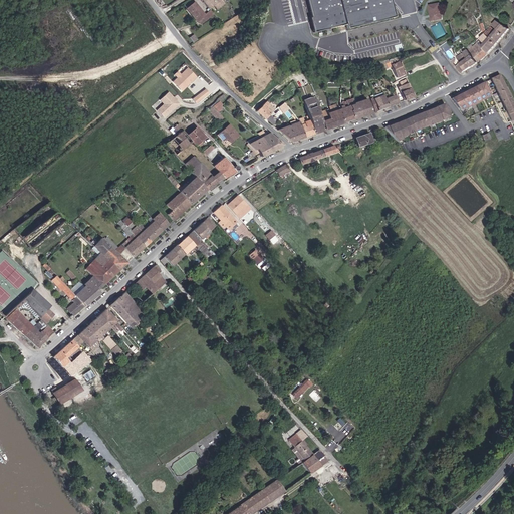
[(302,0),(307,19),(304,19),(308,36),(343,28),(342,25),(390,14),(386,0),(302,0)]
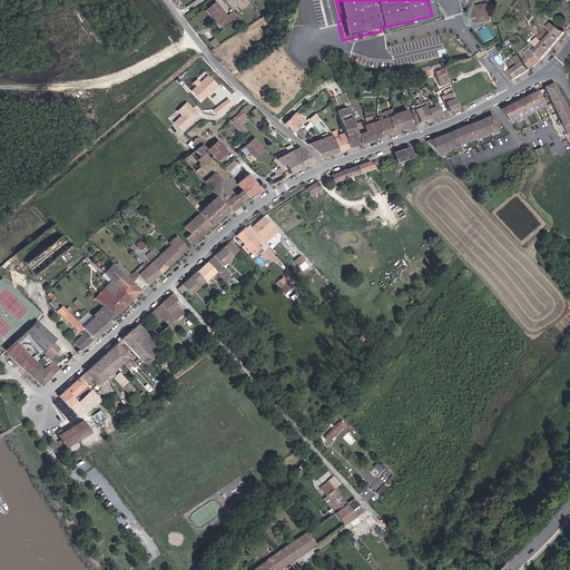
[(219,26),(229,18),(226,15),(224,17),(213,2),(206,7),(210,13),(219,26)]
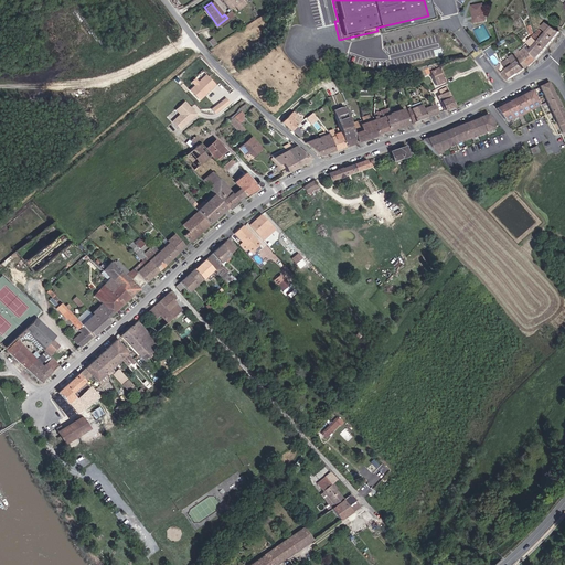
[(480,7),(469,9),(470,16),(472,16),(475,24),(483,23),(480,7)]
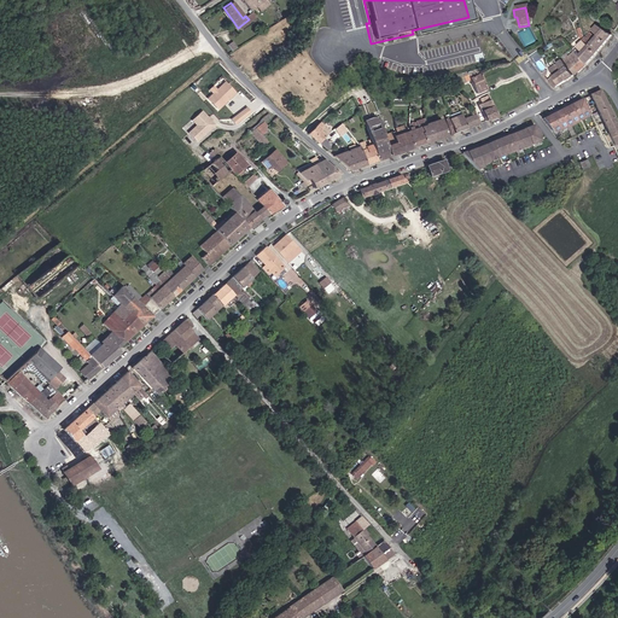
[(596,53),(611,35),(596,24),(592,31),(598,35),(595,38),(589,31),(583,39),(581,41),(596,53)]
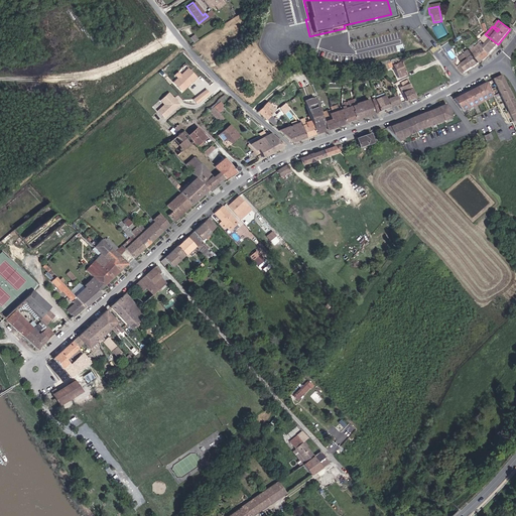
[(197,38),(192,34),(188,37),(192,42),(197,38)]
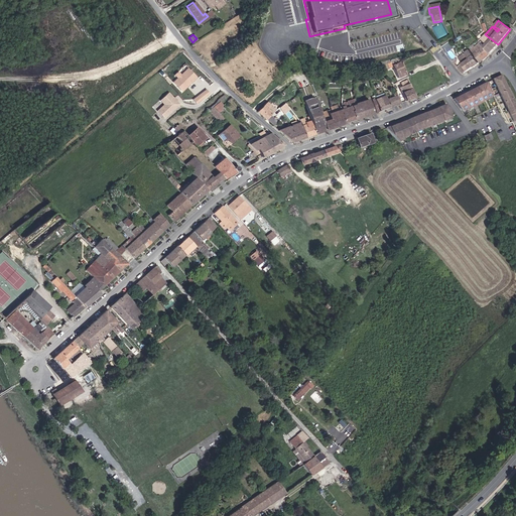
[(489,53),(498,44),(485,34),(484,36),(484,37),(479,43),(489,53)]
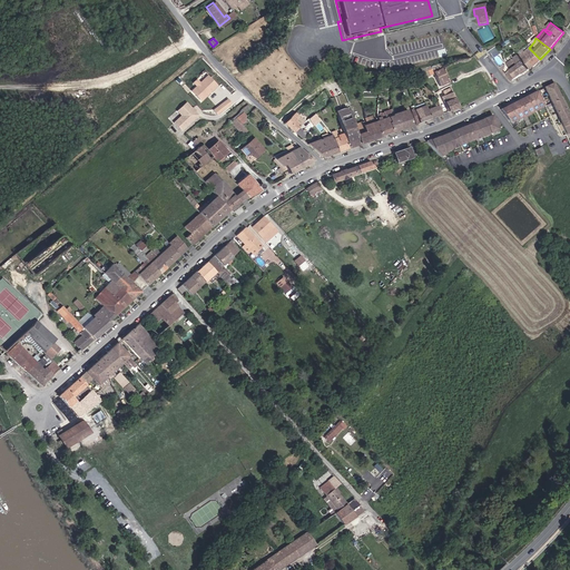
[(532,65),(533,67),(541,60),(540,59),(529,48),(529,47),(518,58),(528,69),(532,65)]
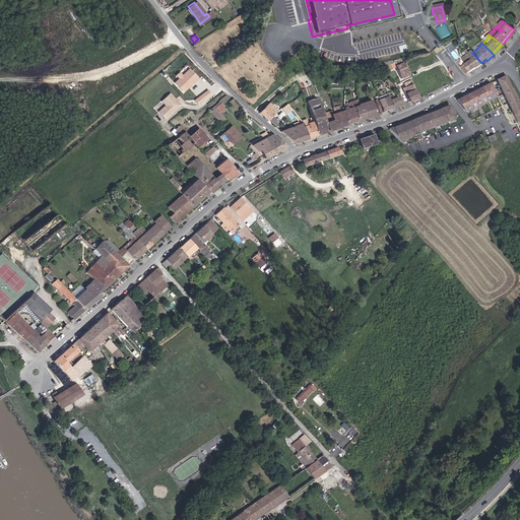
[(274,55),(277,61),(301,51),(299,45),(274,55)]
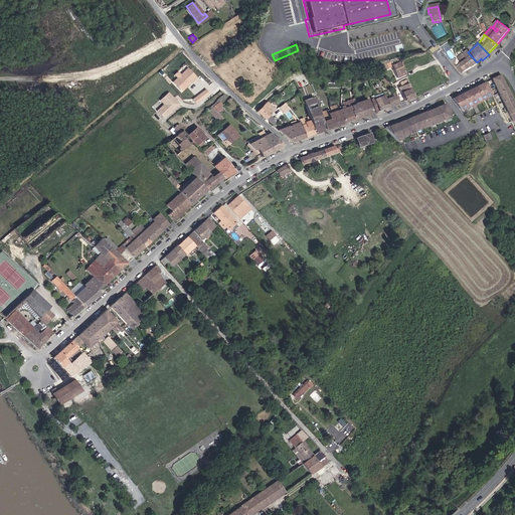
[(344,50),(345,58),(369,54),(367,44),(362,45),(363,50),(359,51),(359,48),(344,50)]
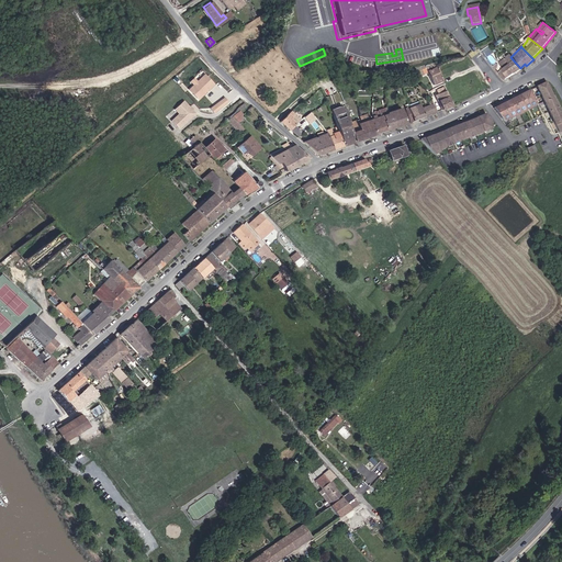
[(508,66),(516,74),(520,70),(521,69),(520,68),(510,57),(510,56),(498,63),(503,69),(508,66)]
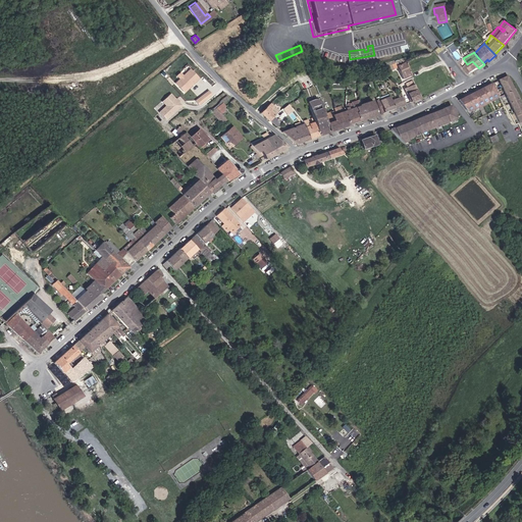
[(410,74),(404,60),(403,59),(396,62),(398,65),(396,66),(402,79),(410,74)]
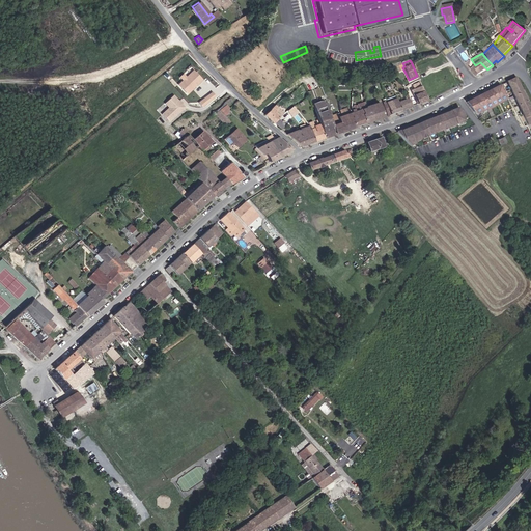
[(473,67),(478,75),(486,70),(487,70),(480,62),(475,65),(473,67)]
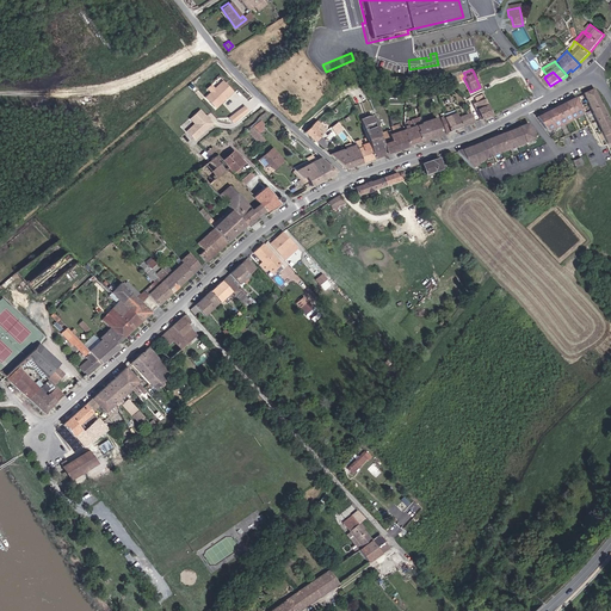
[(211,92),(207,97),(217,109),(234,92),(224,81),(216,90),(211,85),(207,88),(211,92)]
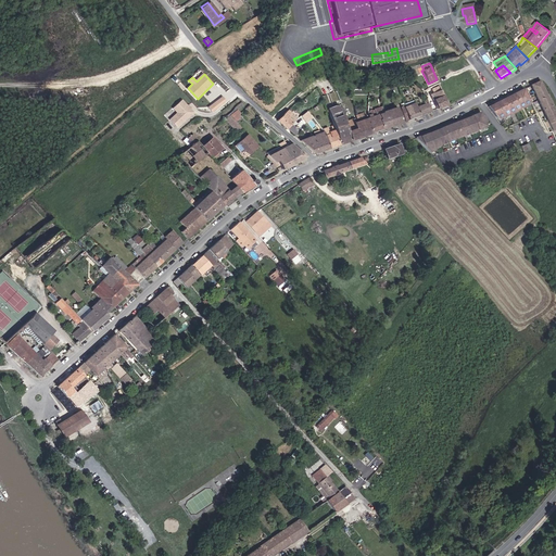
[(530,85),(538,100),(547,95),(540,80),(530,85)]
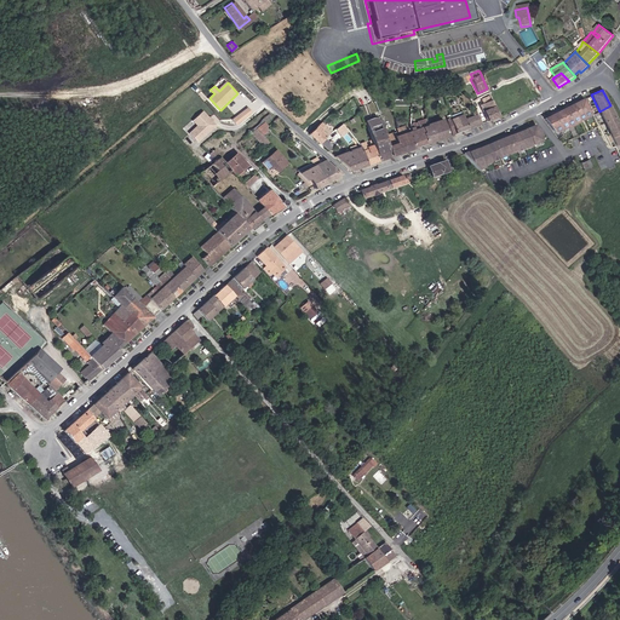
[(483,112),(495,107),(495,105),(491,96),(483,99),(484,104),(481,105),(483,112)]
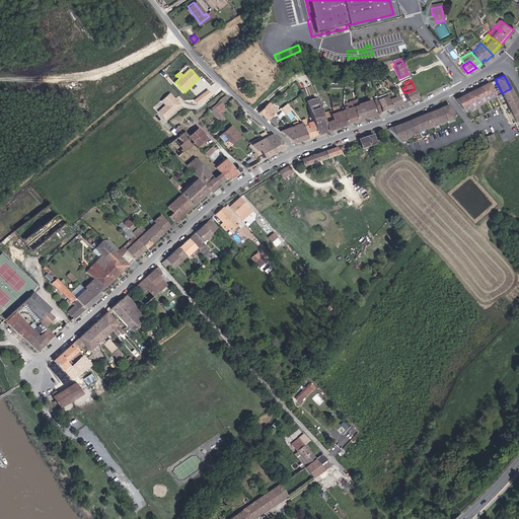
[(466,109),(495,95),(489,82),(456,99),(466,109)]
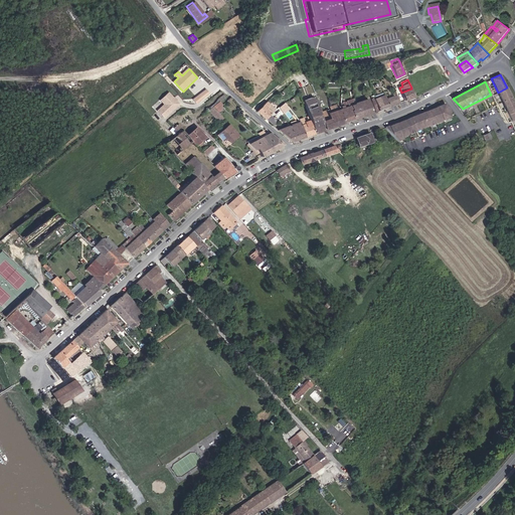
[(498,93),(503,102),(512,98),(507,88),(498,93)]
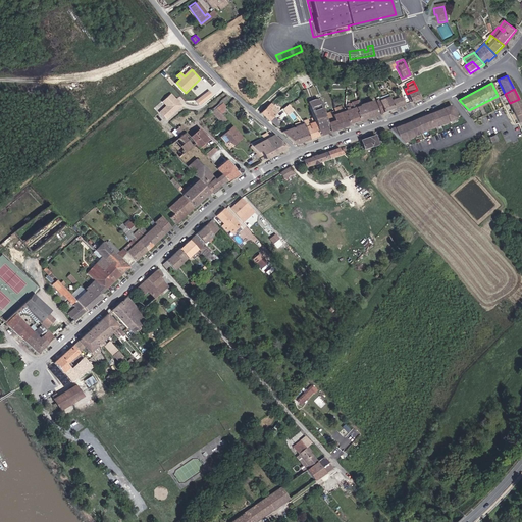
[(208,90),(196,100),(199,105),(212,95),(208,90)]
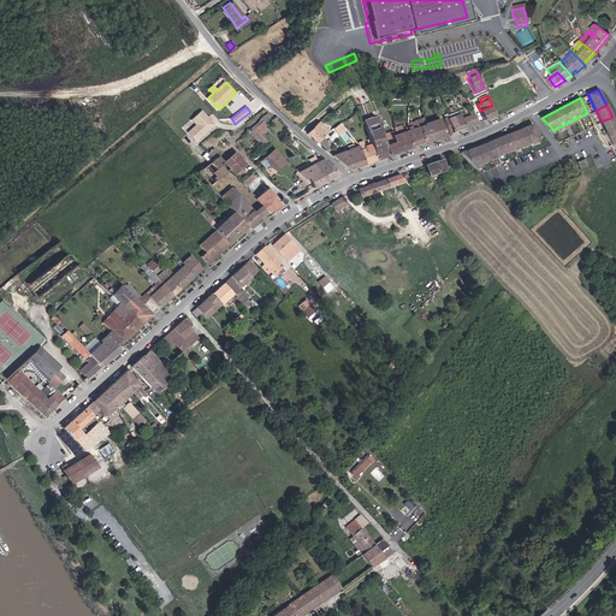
[(485,120),(496,116),(492,106),(480,111),(485,120)]
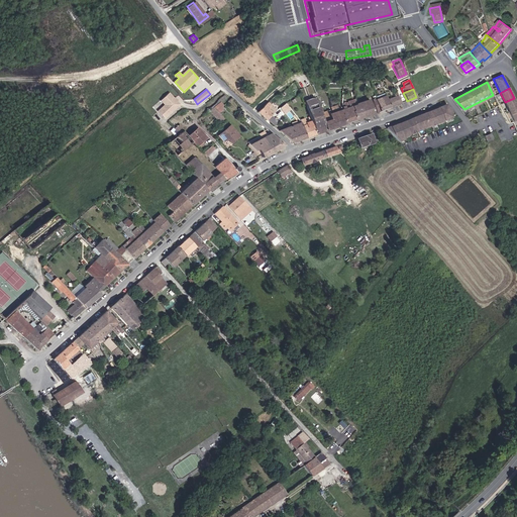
[(377,112),(402,103),(398,95),(388,99),(384,90),(379,92),(381,98),(377,99),(376,96),(372,97),(375,107),(377,112)]
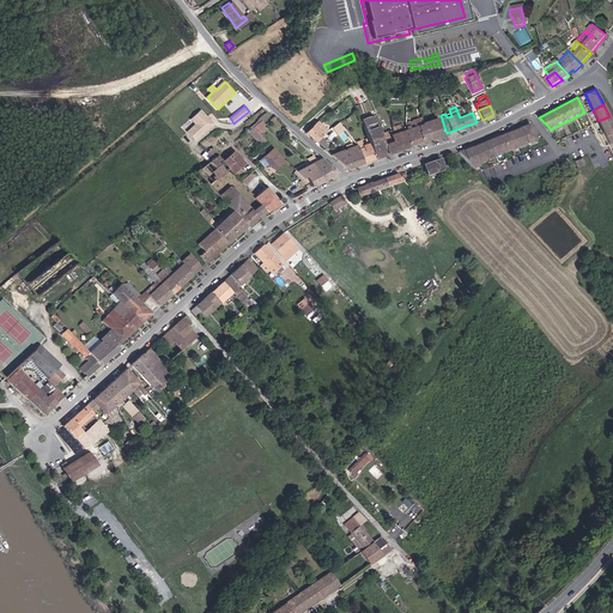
[(212,123),(210,120),(206,116),(200,110),(193,116),(196,121),(196,122),(195,123),(186,132),(194,140),(212,123)]
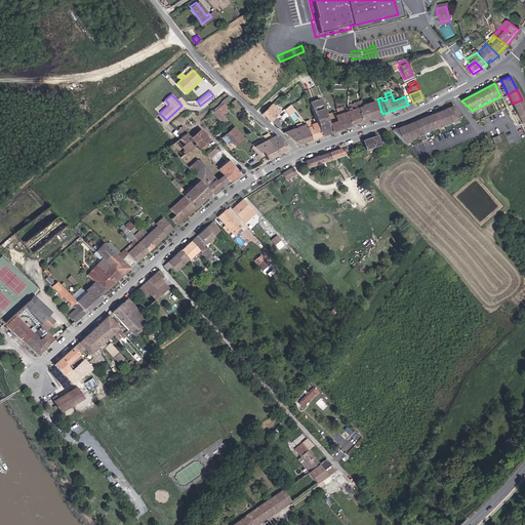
[(473,112),(501,97),(500,96),(472,111),(473,112)]
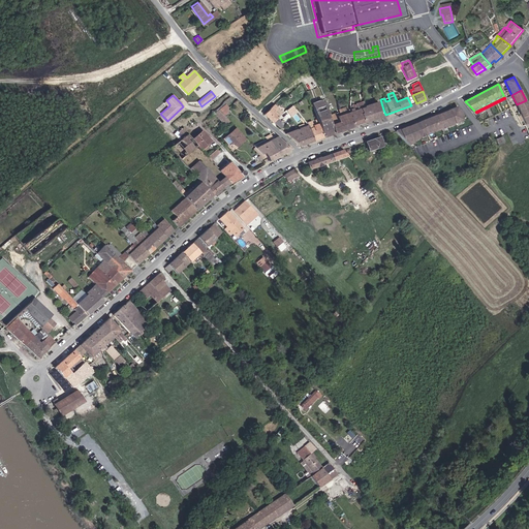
[(362,105),(362,102),(361,99),(353,102),(355,107),(347,111),(353,126),(363,123),(358,106),(362,105)]
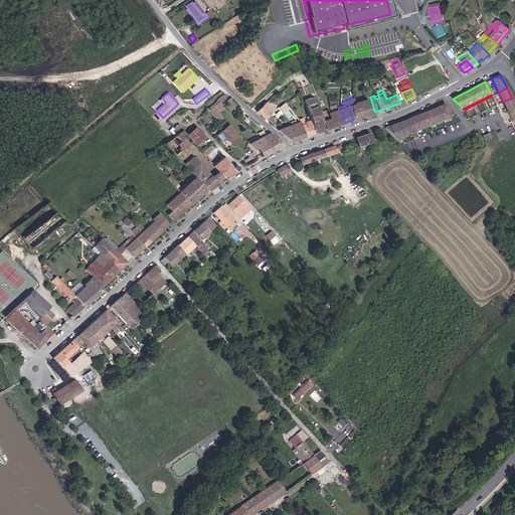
[(367,98),(365,99),(359,100),(363,109),(360,110),(361,114),(359,115),(360,118),(370,114),(372,113),(367,98)]
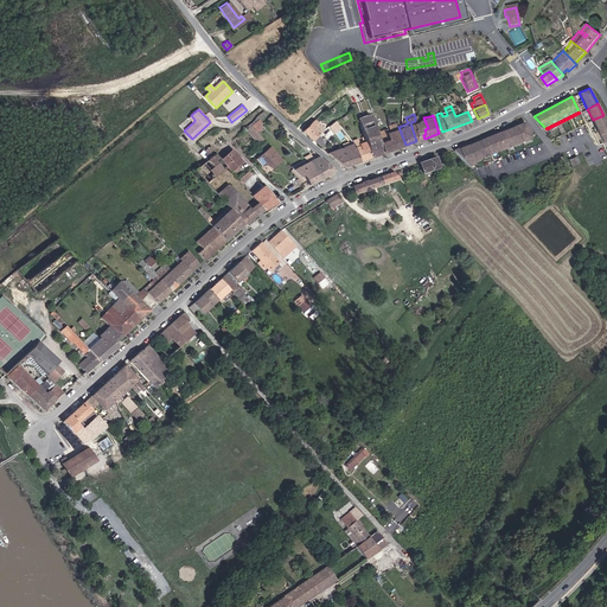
[(606,122),(604,115),(593,120),(600,134),(605,144),(606,141),(606,122)]
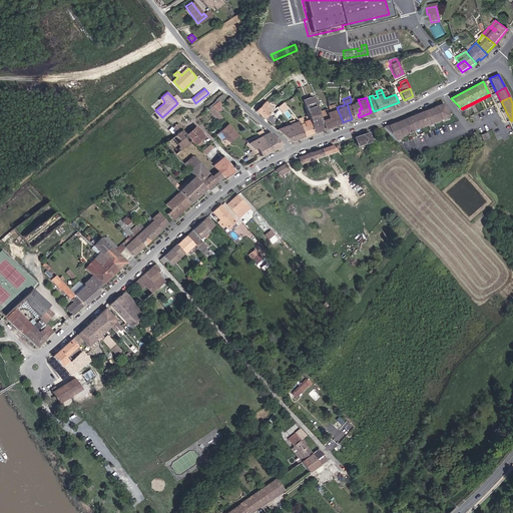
[(316,105),(313,98),(303,101),(310,121),(314,133),(324,129),(319,113),(318,111),(316,105)]
